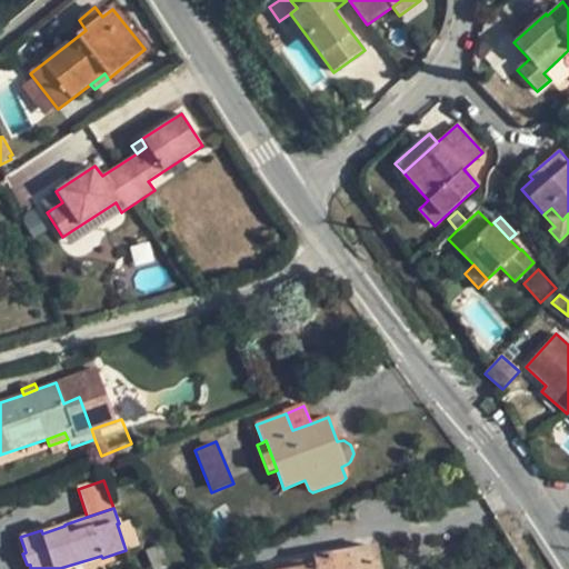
[(353,568),(350,550),(315,558),(316,565),(293,568),(353,568)]
